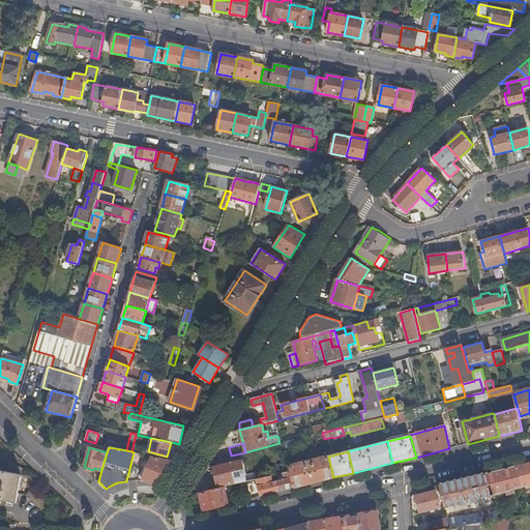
[(142,478),(156,484),(156,483),(172,460),(151,455),(142,478)]
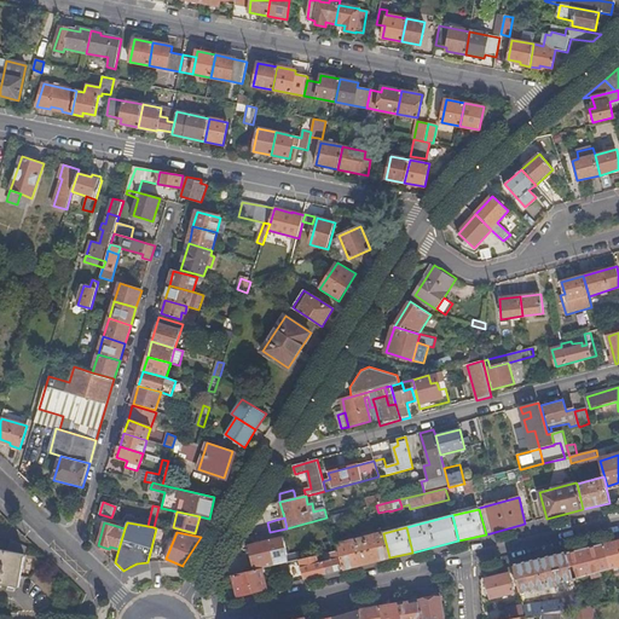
[(340,550),(345,570),(389,557),(383,533),(337,544),(340,550)]
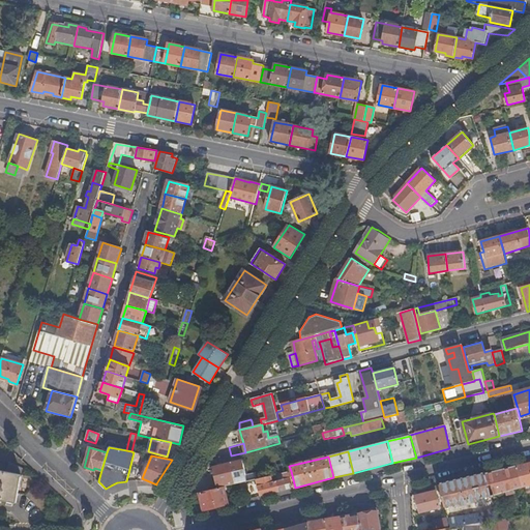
[(213,468),(218,489),(224,487),(240,483),(246,482),(246,481),(242,462),(213,468)]
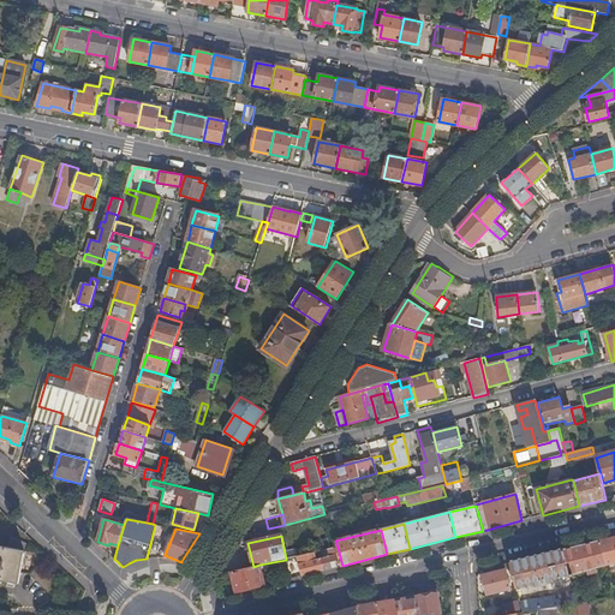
[(7,548),(25,551),(28,545),(12,537),(7,548)]
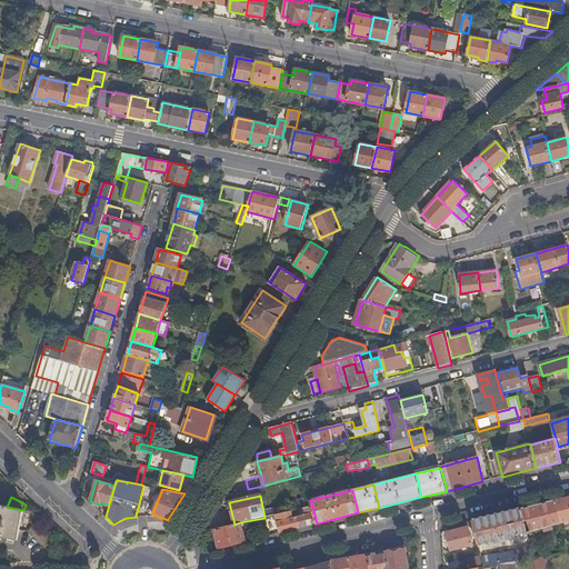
[(568,521),(568,497),(555,501),(560,523),(568,521)]
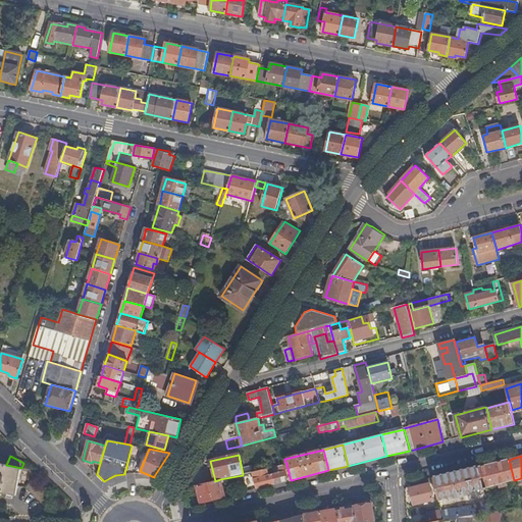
[(514,480),(509,460),(478,467),(483,488),(499,484),(500,488),(507,486),(506,482),(514,480)]
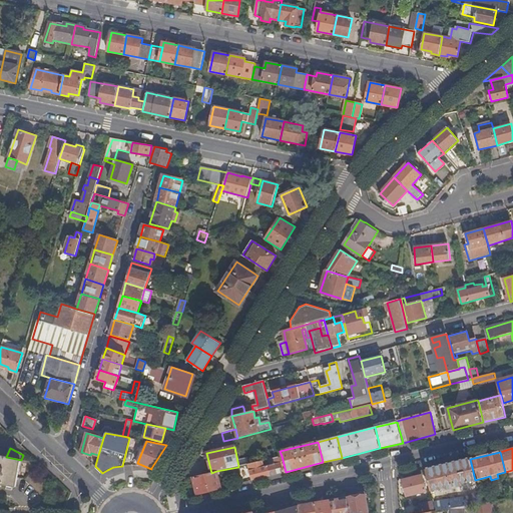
[(0,484),(17,488),(22,460),(21,460),(6,457),(0,455),(0,484)]
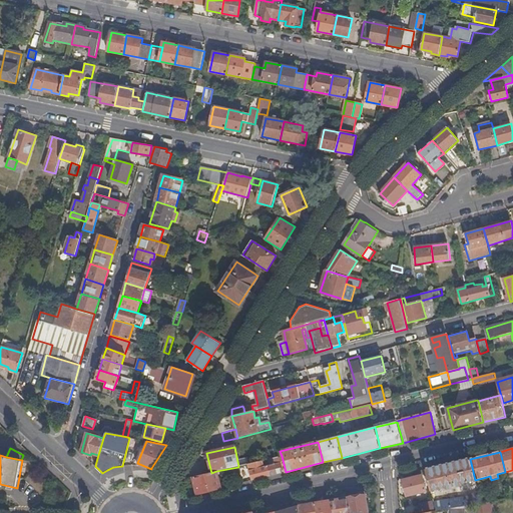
[(268,466),(271,476),(286,472),(282,456),(267,460),(268,466)]
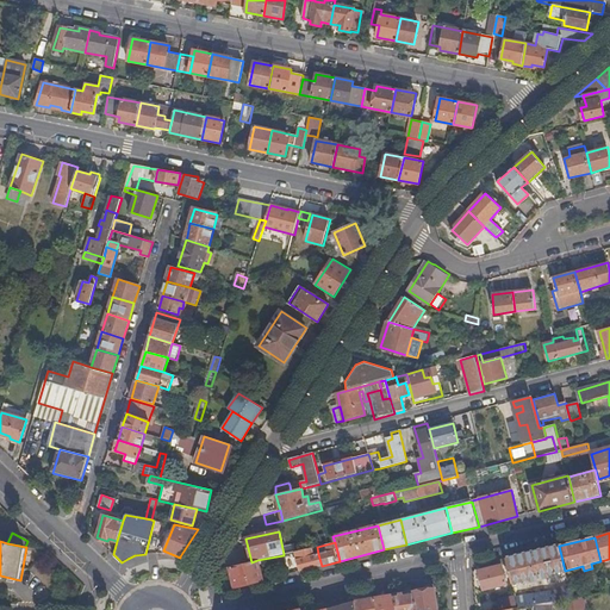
[(565,571),(559,546),(506,558),(514,584),(530,579),(530,582),(547,578),(547,576),(565,572),(565,571)]
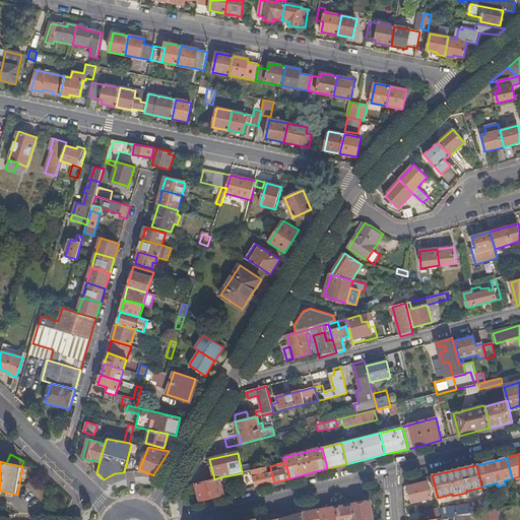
[(252,470),(256,486),(274,482),(271,472),(268,473),(266,467),(252,470)]
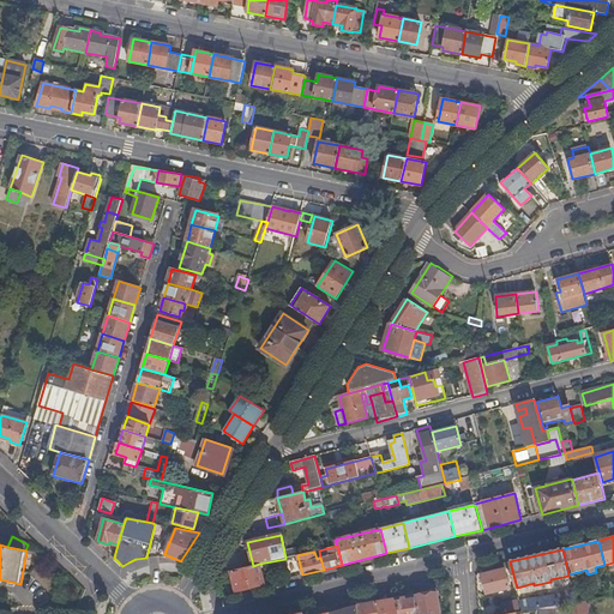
[(278,560),(283,581),(290,578),(286,559),(278,560)]
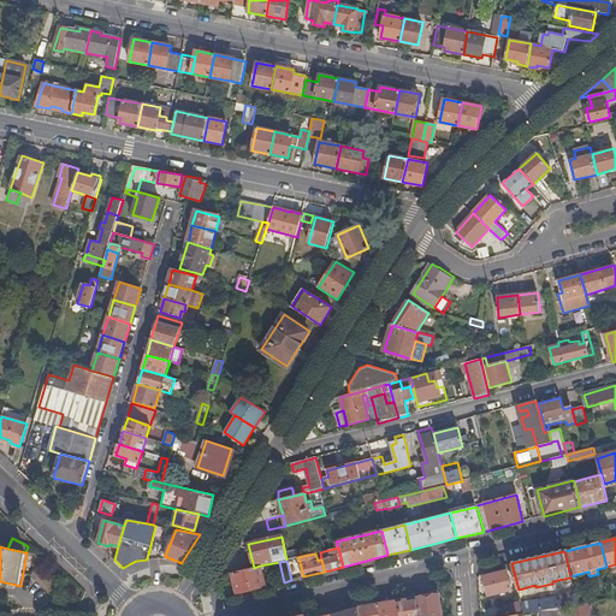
[(246,569),(252,590),(265,587),(260,566),(254,568),(246,569)]
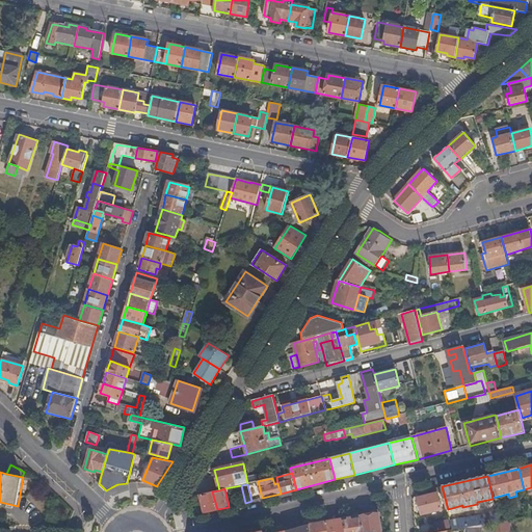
[(203,504),(205,512),(217,509),(212,491),(201,495),(203,504)]
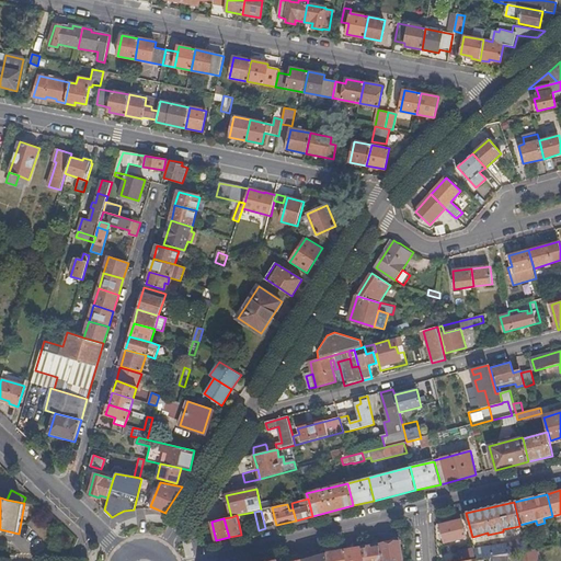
[(441,525),(445,542),(466,537),(461,519),(441,525)]
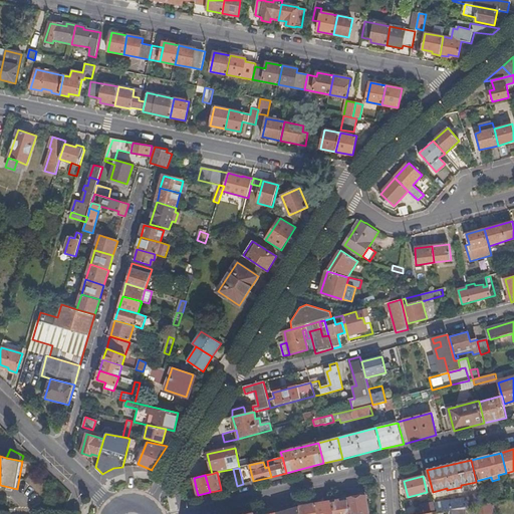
[(347,491),(350,513),(360,513),(360,511),(369,509),(366,488),(347,491)]
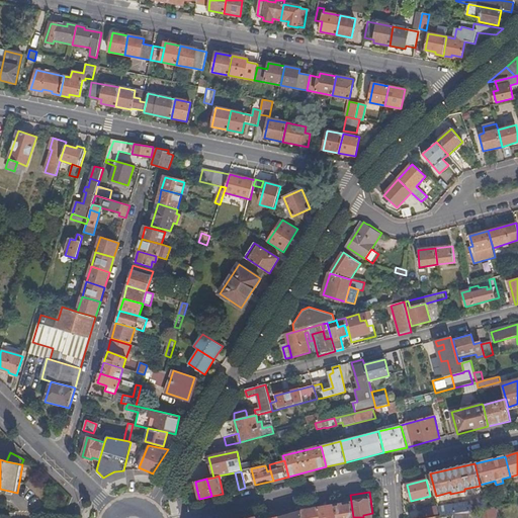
[(345,517),(353,517),(350,495),(348,496),(335,498),(338,516),(345,514),(345,517)]
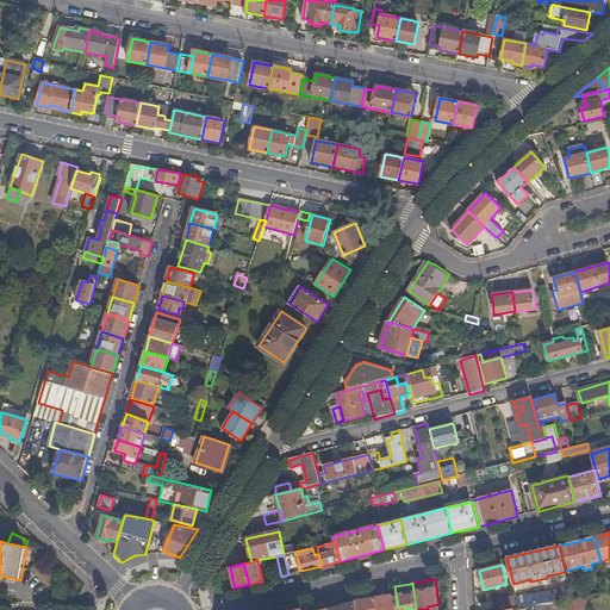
[(392,609),(398,609),(398,608),(394,586),(375,590),(378,609),(392,609)]
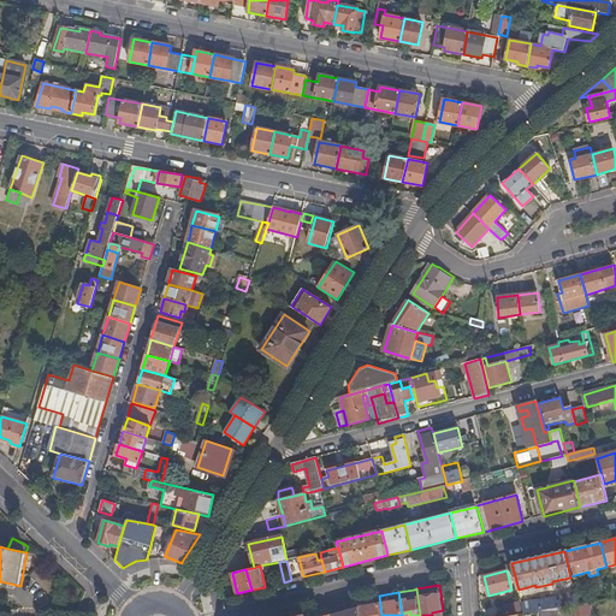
[(578,604),(574,593),(539,600),(540,611),(542,610),(558,608),(570,606),(578,604)]
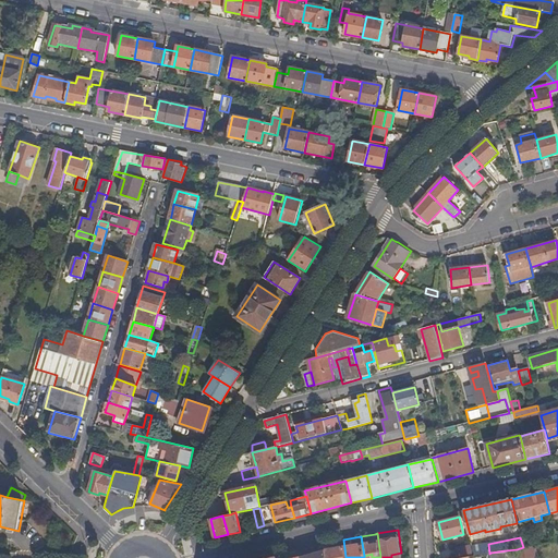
[(346,557),(343,540),(331,542),(328,542),(325,543),(327,557),(346,557)]
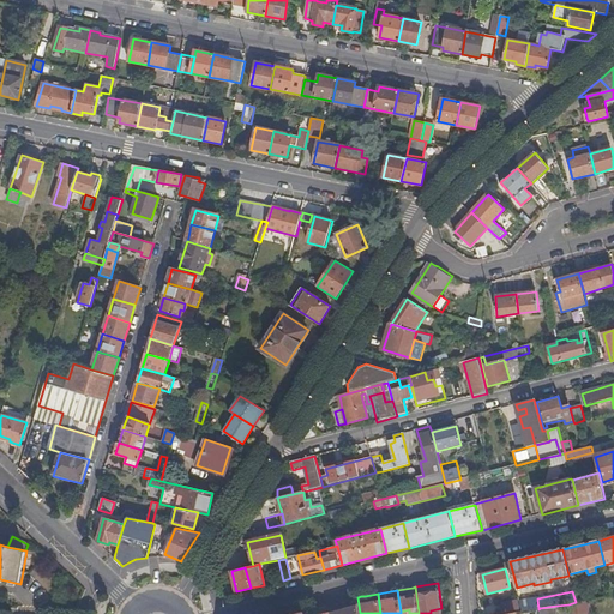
[(360,613),(357,597),(331,605),(332,613),(360,613)]
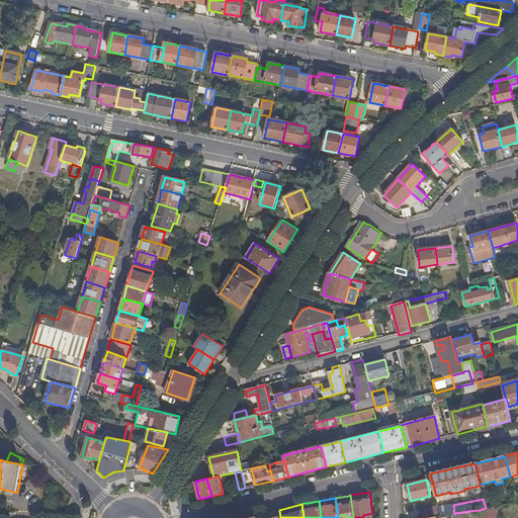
[(423,517),(438,513),(436,505),(422,509),(423,517)]
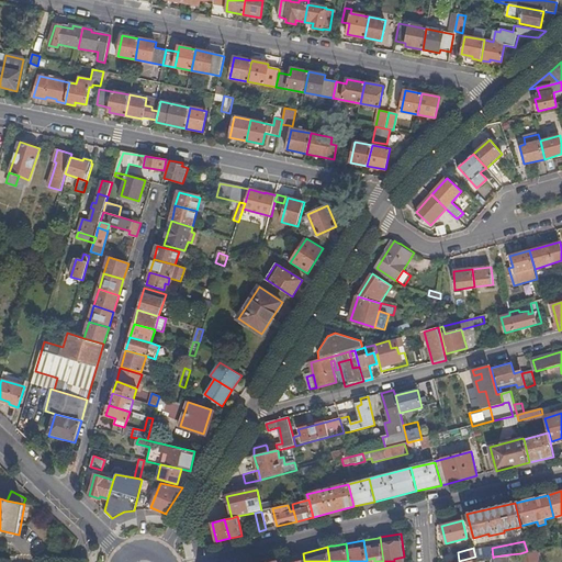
[(535,561),(534,550),(527,551),(520,553),(521,561),(535,561)]
